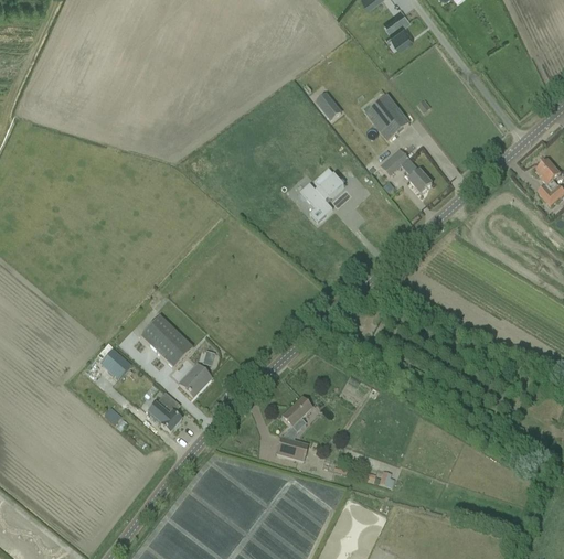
[(406,10),(387,23),(387,24),(402,43),(406,40),(415,33),(406,20),(411,17),(406,10)]
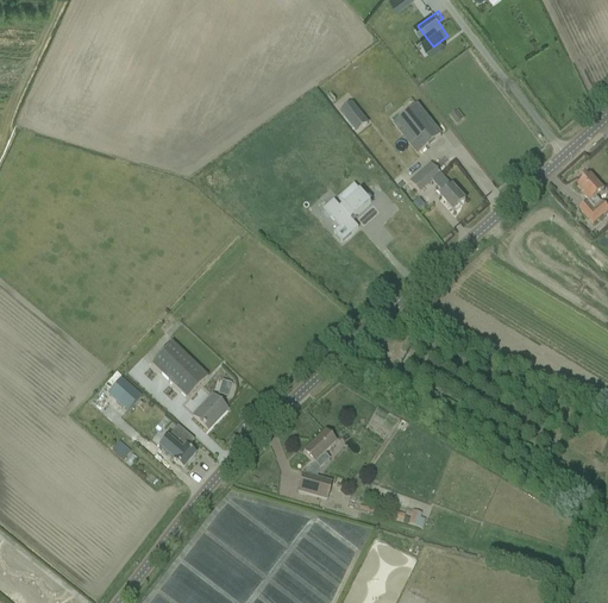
[(340,108),(357,130),(369,119),(353,99),(340,108)]
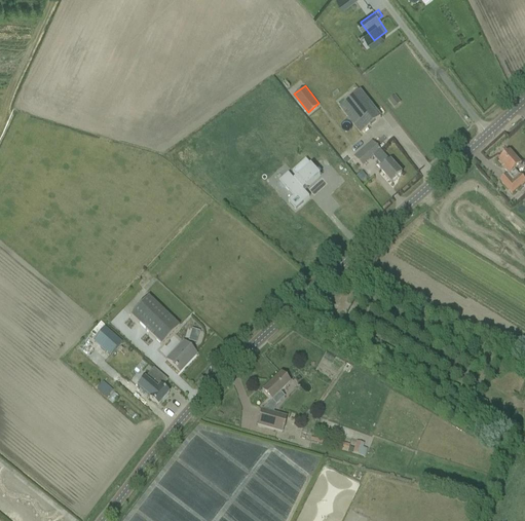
[(382,113),(361,86),(339,104),(361,129),(382,113)]
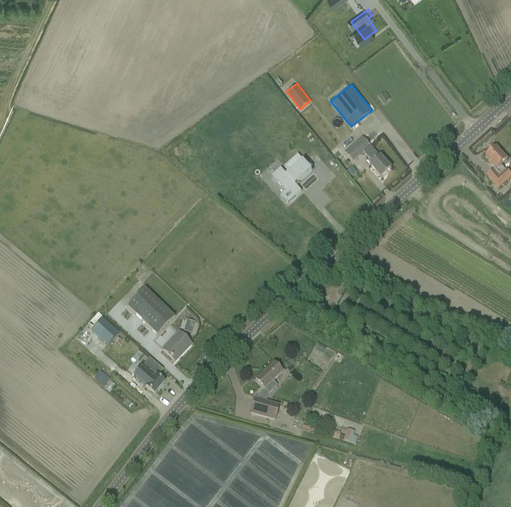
[(385,88),(379,93),(384,99),(390,95),(385,88)]
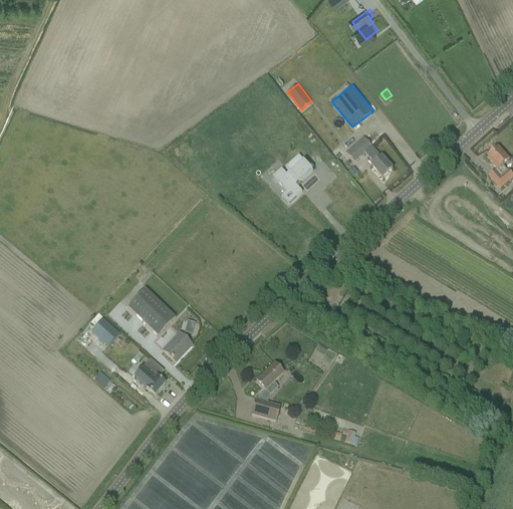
[(372,163),(376,168),(383,175),(394,166),(387,159),(382,155),(381,155),(363,135),(348,150),(355,158),(365,149),(376,160),(372,163)]
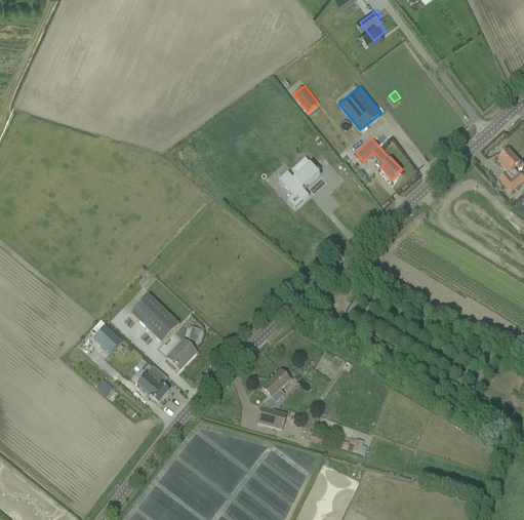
[(500,176),(507,184),(512,190),(523,178),(523,174),(520,170),(519,171),(515,166),(521,160),(516,155),(509,148),(499,157),(505,163),(502,164),(509,170),(507,171),(500,176)]
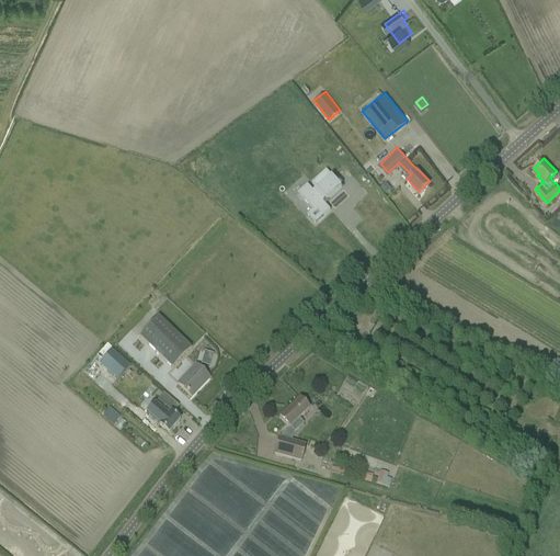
[(365,165),(369,170),(376,165),(372,159),(365,165)]
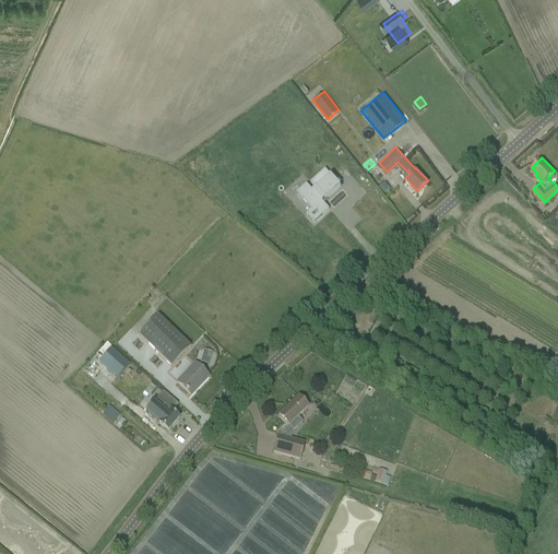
[(323,198),(340,183),(325,165),(311,178),(318,185),(315,188),(308,181),(299,189),(313,205),(308,211),(315,219),(329,204),(323,198)]
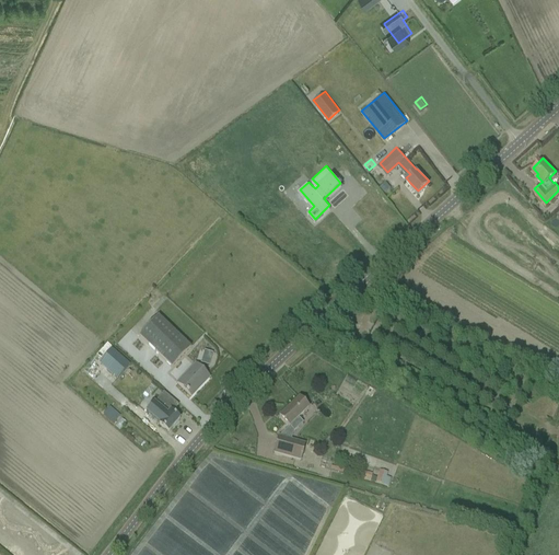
[(360,200),(354,204),(358,211),(364,208),(360,200)]
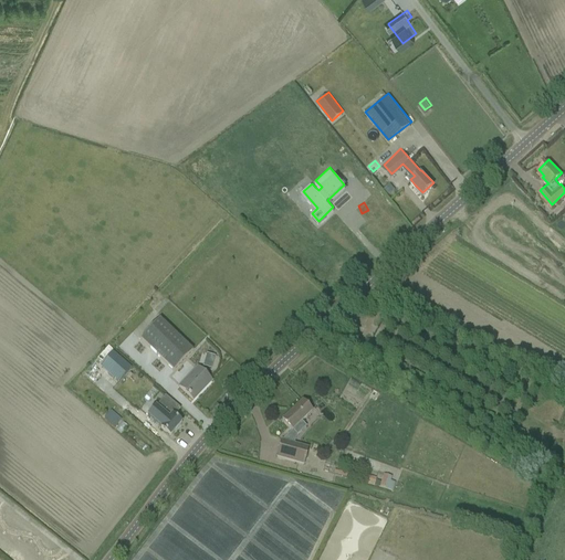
[(159,315),(140,335),(174,367),(192,346),(159,315)]
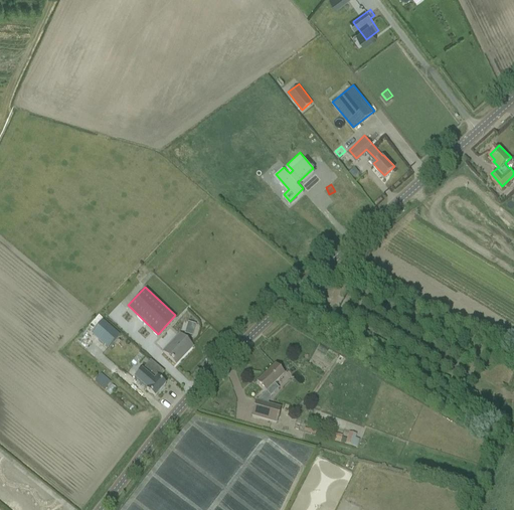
[(75,334),(81,324),(66,314),(60,324),(75,334)]
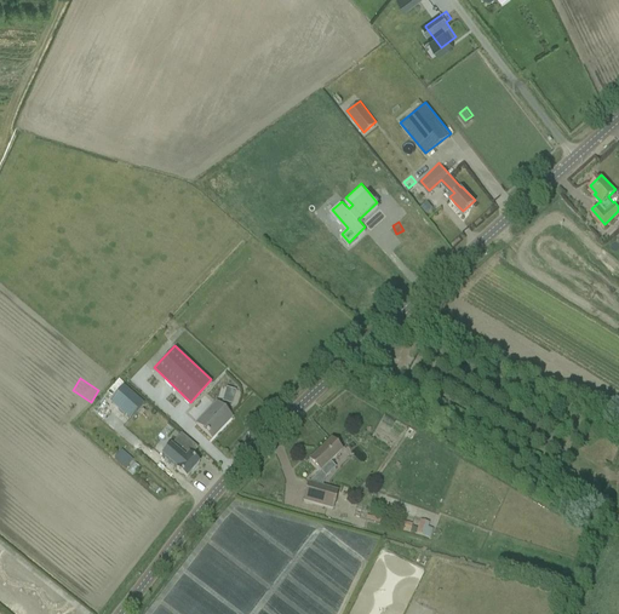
[(125,383),(112,397),(130,413),(143,399),(125,383)]
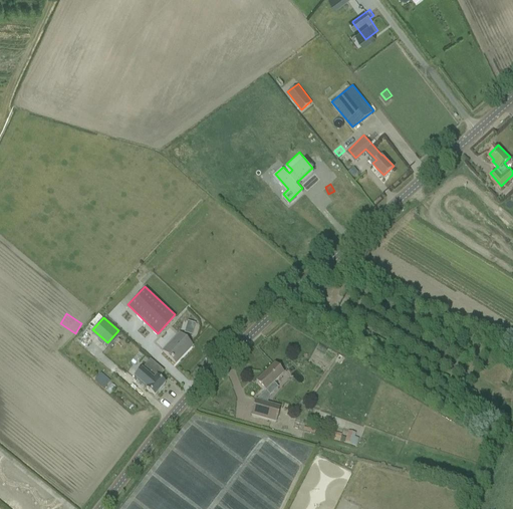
[(192,342),(185,335),(180,330),(163,347),(169,352),(176,359),(182,352),(185,348),(185,349),(192,342)]
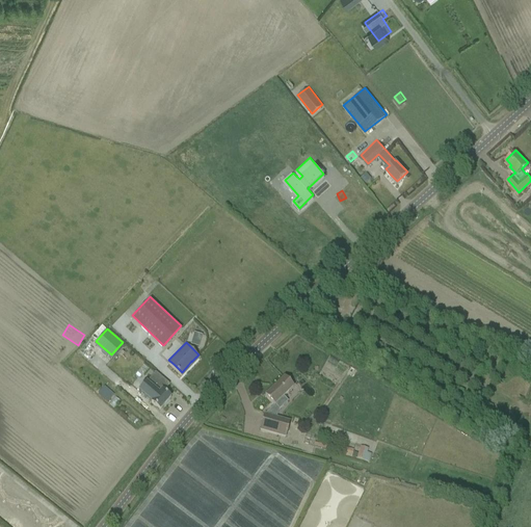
[(163,388),(169,380),(156,368),(147,379),(159,390),(152,399),(160,406),(171,394),(163,388)]
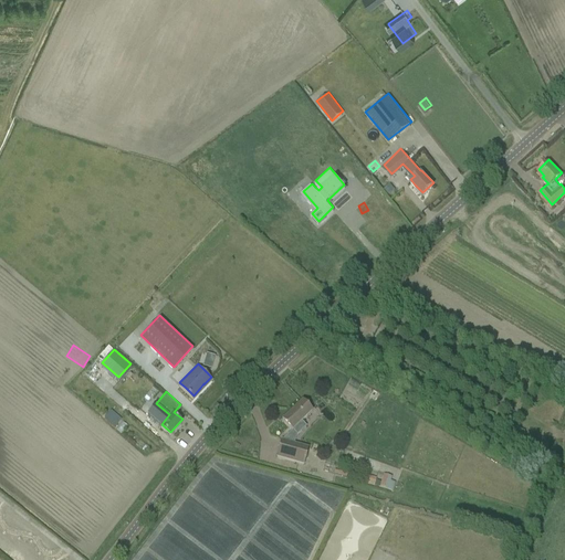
[(297,431),(305,423),(301,418),(312,407),(303,397),(289,410),(282,416),(292,426),(293,426),(297,431)]
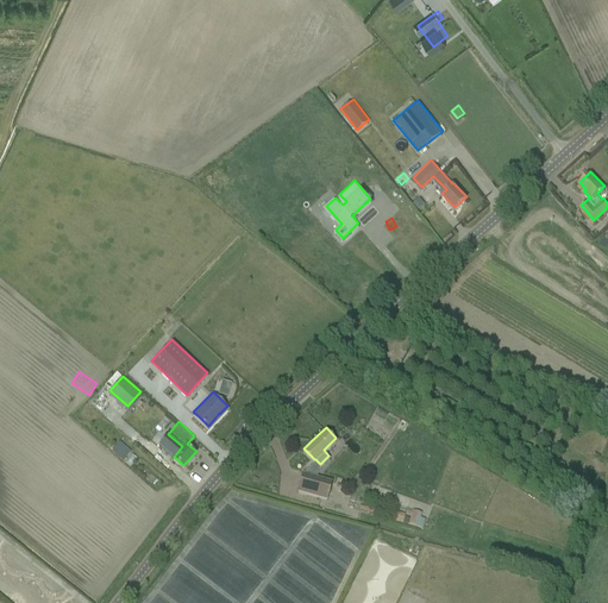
[(304,470),(299,488),(327,496),(332,478),(304,470)]
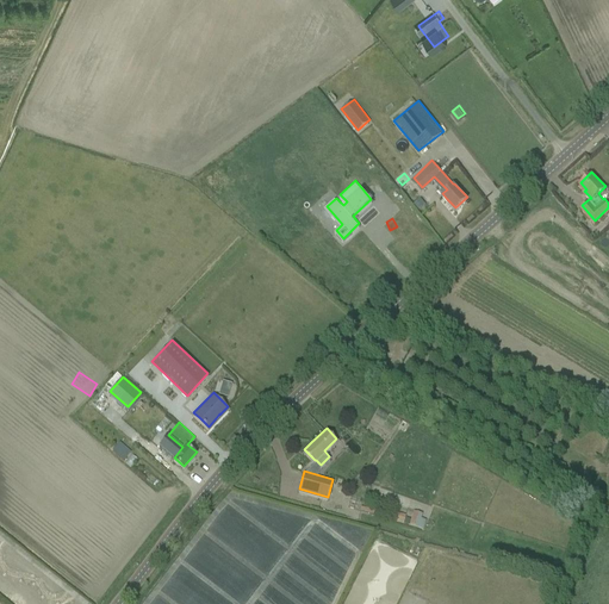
[(392,515),(404,518),(406,511),(395,508),(392,515)]
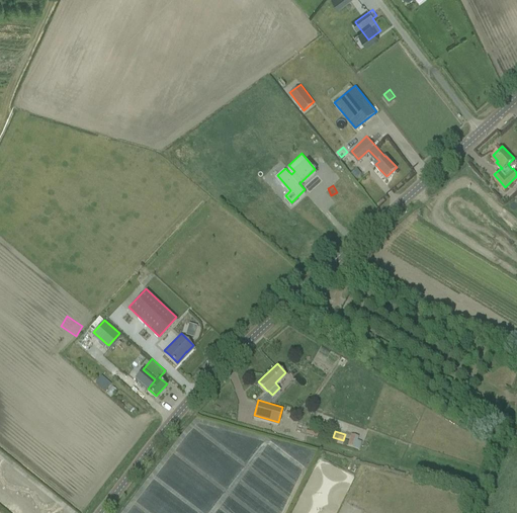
[(351,431),(348,442),(360,445),(362,438),(358,437),(360,433),(351,431)]
